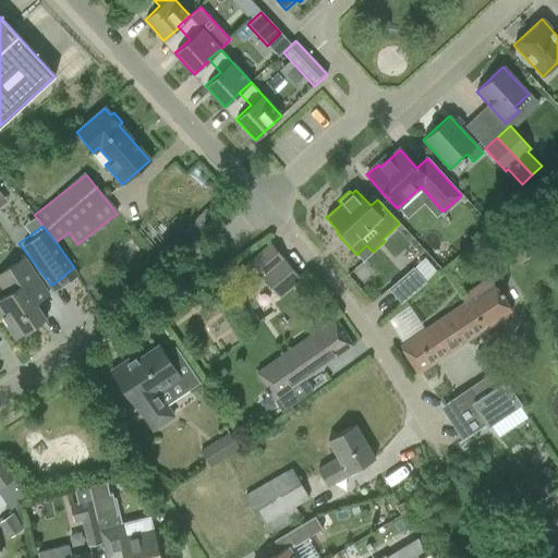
[(235,275),(252,292),(265,281),(279,296),(299,279),(269,245),(235,275)]
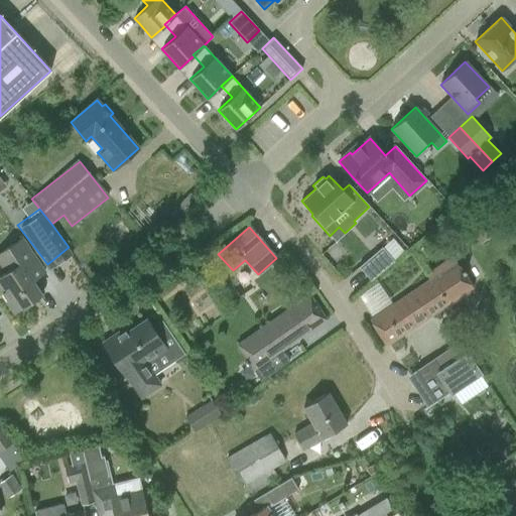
[(0,251),(0,260),(7,271),(0,275),(0,292),(13,313),(40,294),(31,281),(44,272),(21,238),(0,251)]
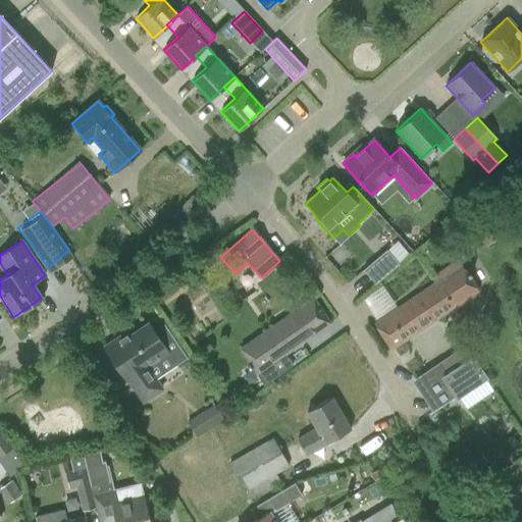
[(363,270),(376,283),(399,263),(385,249),(363,270)]
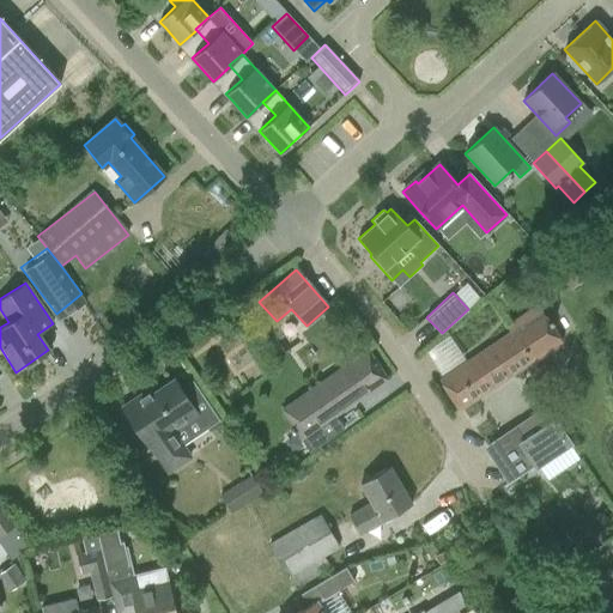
[(511,335),(460,369),(439,382),(459,410),(560,343),(538,308),(507,328),(511,335)]
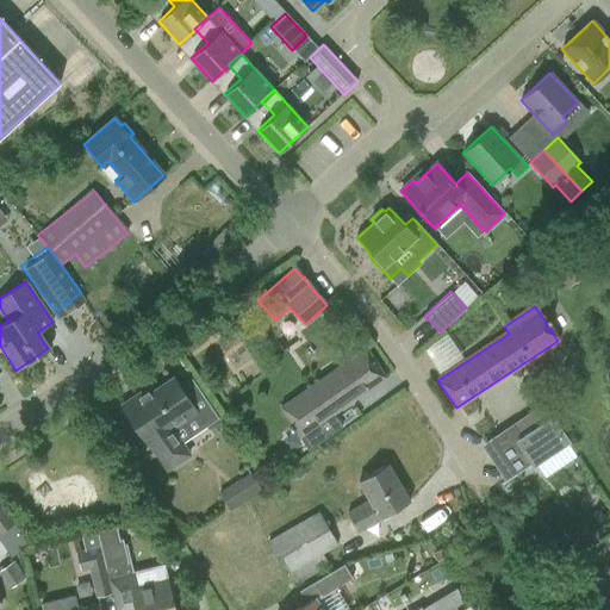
[(449,332),(424,348),(440,372),(465,356),(449,332)]
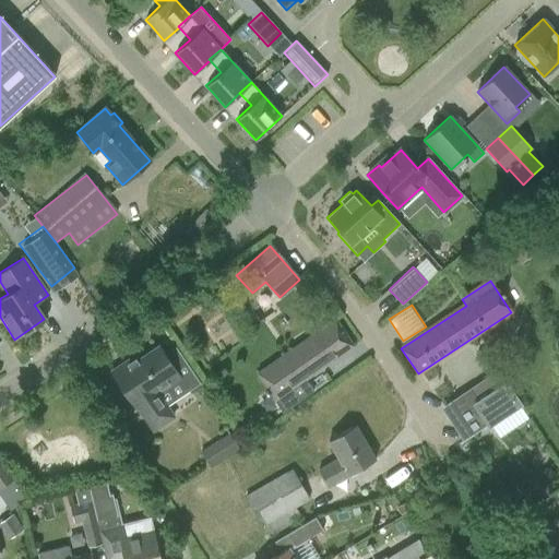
[(264,393),(266,397),(270,395),(281,412),(312,390),(308,384),(305,387),(301,381),(353,346),(334,319),(254,372),(268,391),(264,393)]
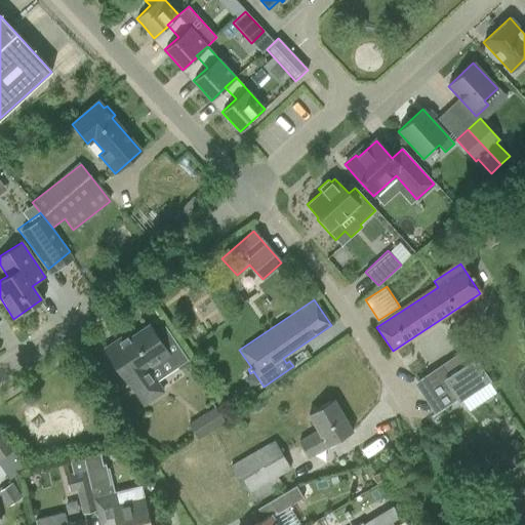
[(104,350),(126,384),(128,382),(143,405),(162,392),(147,370),(169,355),(149,325),(130,338),(127,334),(104,350)]
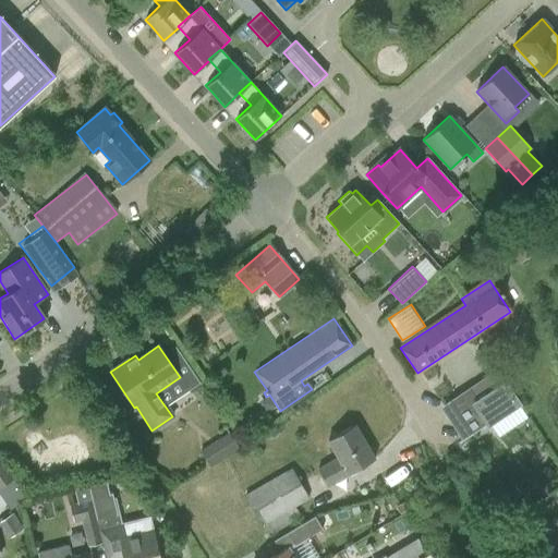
[(461,397),(443,409),(463,438),(464,439),(477,431),(488,424),(498,438),(528,419),(518,404),(497,373),(461,397)]
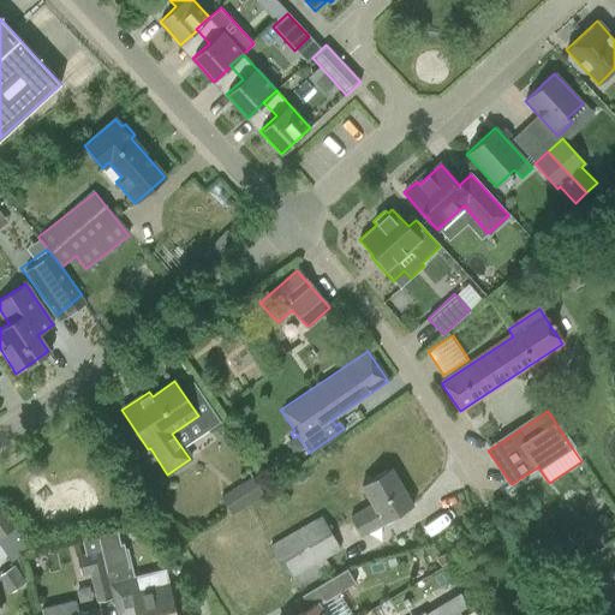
[(372,505),(348,519),(359,537),(412,506),(390,469),(360,487),(372,505)]
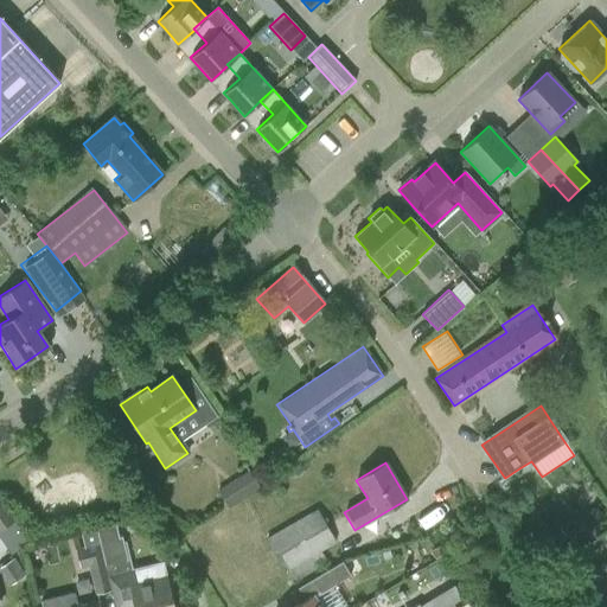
[(216,492),(227,509),(259,489),(248,472),(216,492)]
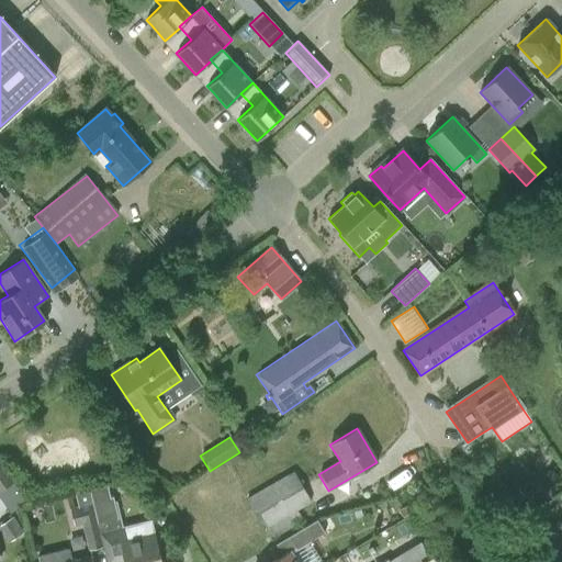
[(0,490),(13,482),(0,461),(0,490)]
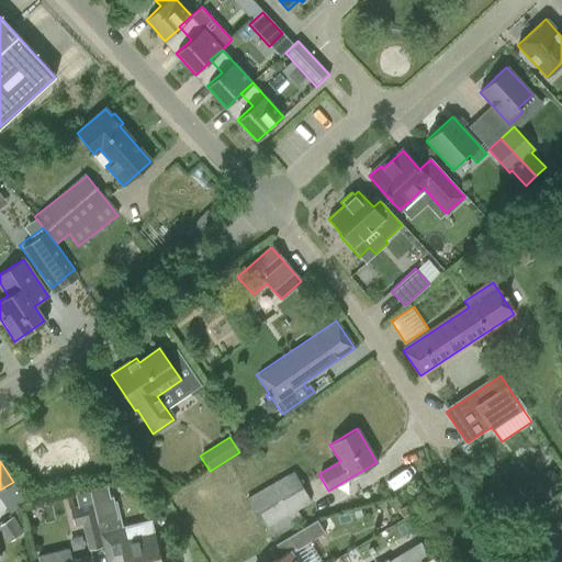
[(246,501),(263,529),(310,501),(293,472),(246,501)]
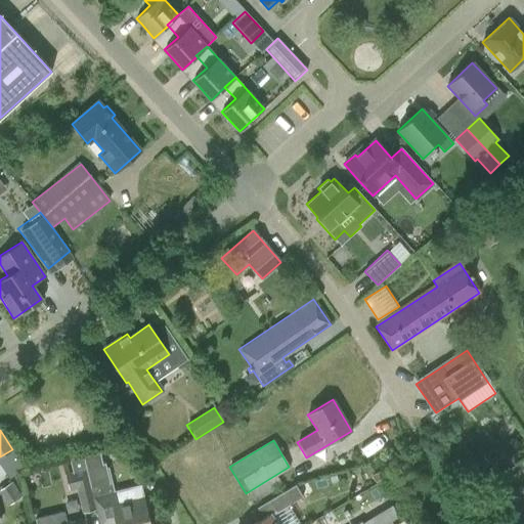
[(100,452),(84,456),(97,508),(100,523),(149,523),(148,519),(161,516),(162,516),(159,505),(158,497),(154,498),(144,501),(143,498),(118,505),(113,483),(111,484),(105,464),(103,464),(102,461),(100,452)]
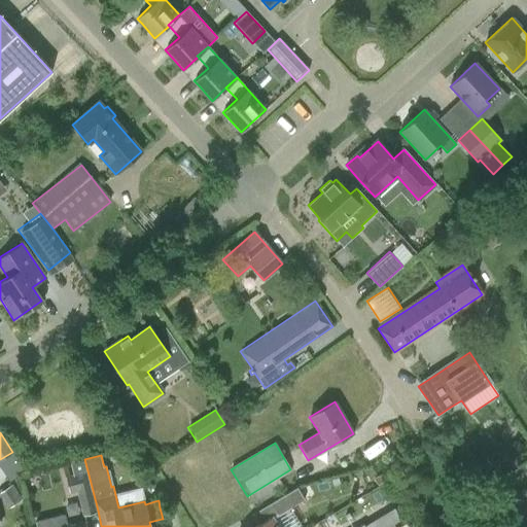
[(73,476),(65,478),(69,495),(78,492),(84,514),(98,511),(84,459),(70,463),(72,472),(73,476)]
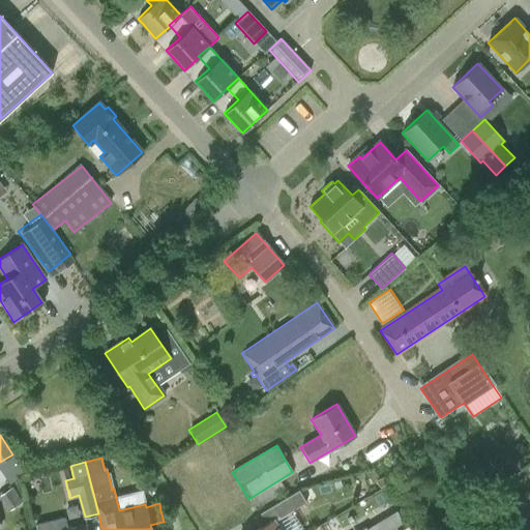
[(529,478),(529,492),(511,503),(494,513),(503,529),(529,529),(529,474),(528,476),(529,478)]
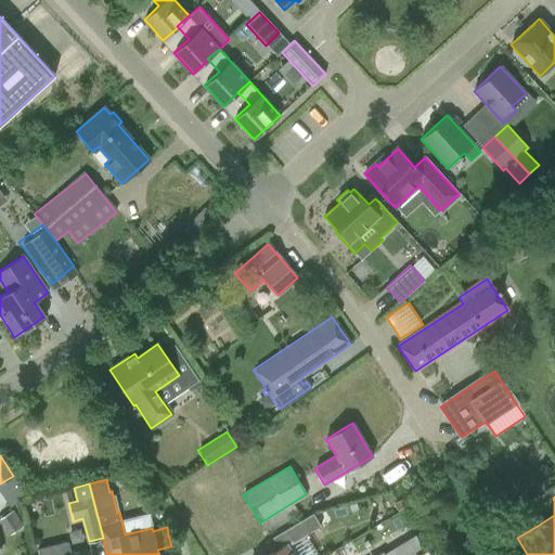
[(285,530),(293,543),(320,527),(312,514),(285,530)]
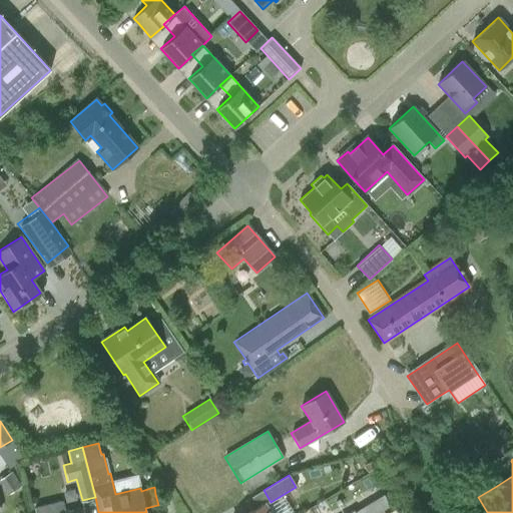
[(35,512),(84,512),(83,508),(65,512),(62,501),(34,508),(35,512)]
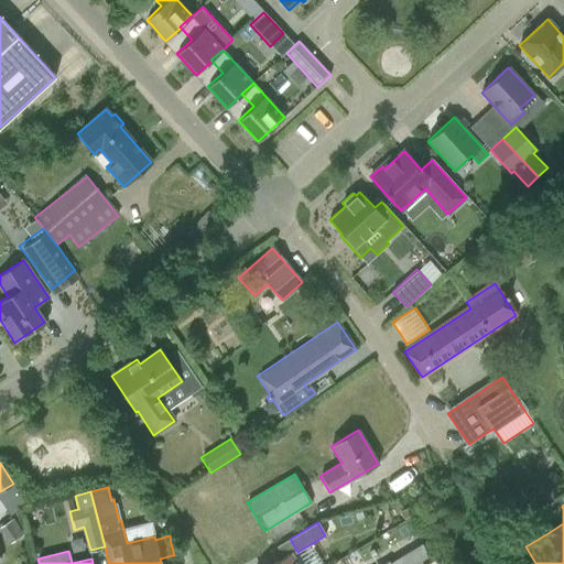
[(295,563),(290,554),(281,560),(272,563),(295,563)]
